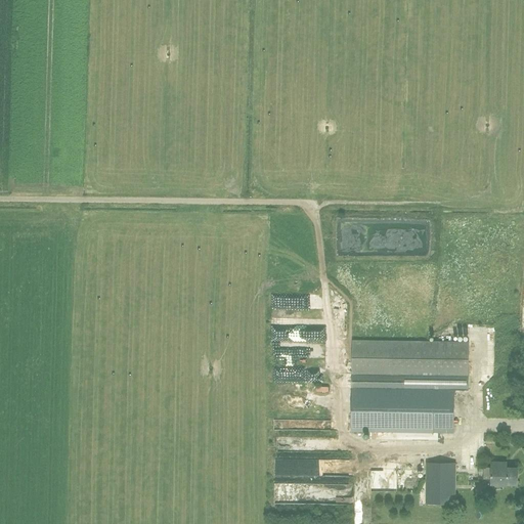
[(468,390),(468,376),(469,342),(352,341),(351,432),(454,433),(454,390),(468,390)]
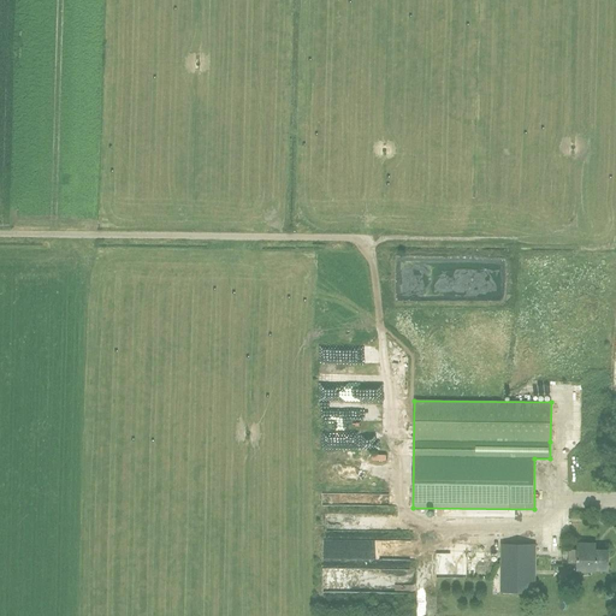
[(359,422),(374,419),(372,406),(356,408),(359,422)]
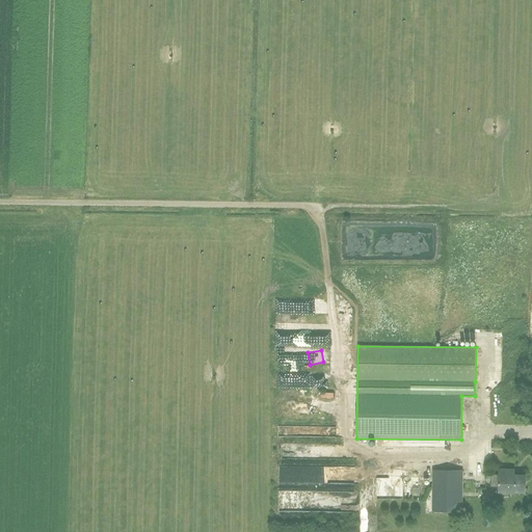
[(320,375),(311,376),(311,388),(321,387),(320,375)]
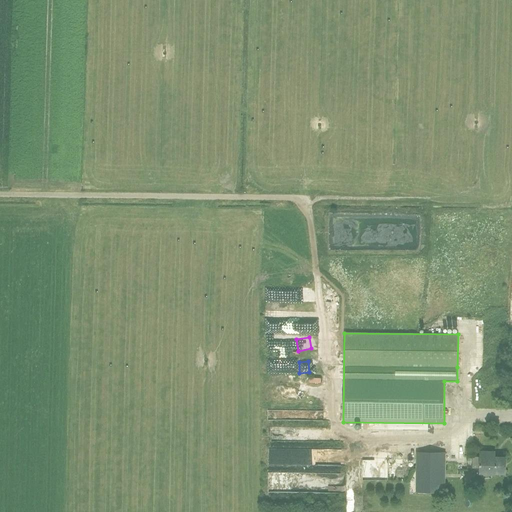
[(312,373),(312,382),(323,383),(323,373),(312,373)]
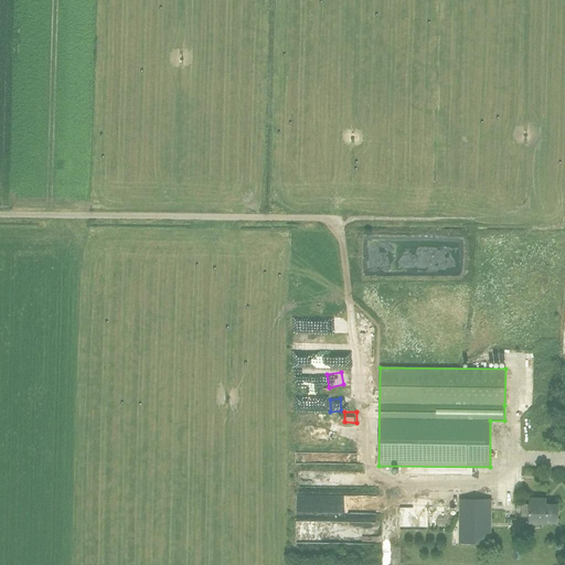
[(305,454),(302,462),(309,465),(311,456),(305,454)]
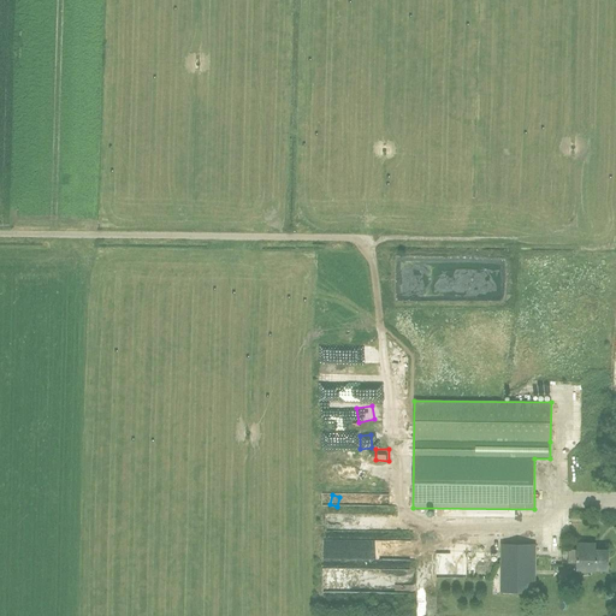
[(502,544),(501,592),(501,593),(534,593),(535,544),(502,544)]
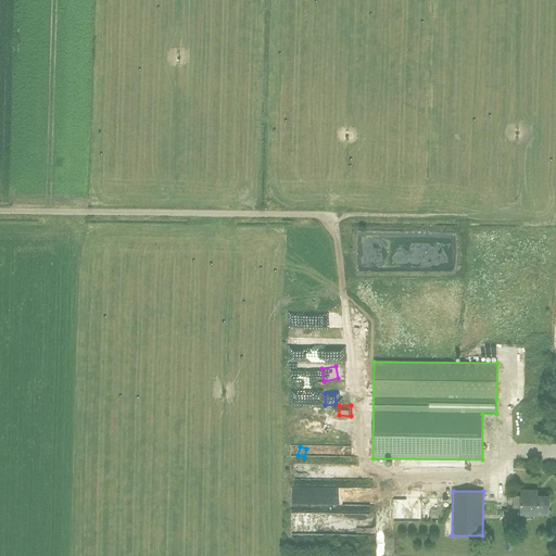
[(548,515),(548,496),(535,496),(535,492),(536,492),(536,491),(521,491),(521,496),(513,496),(513,510),(521,510),(521,514),(522,514),(522,519),(533,519),(533,514),(547,515),(548,515)]
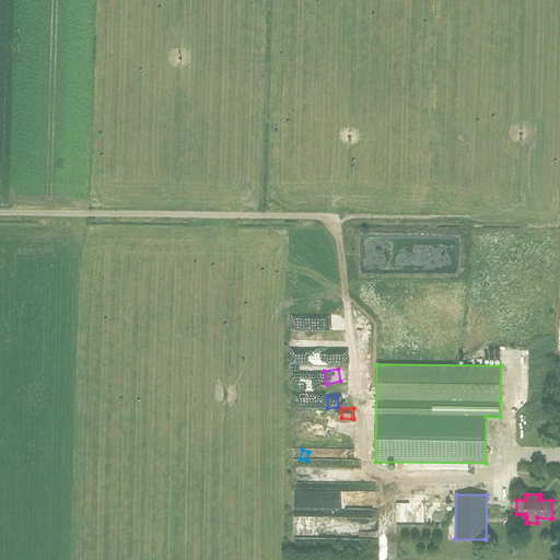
[(428,514),(439,517),(442,508),(430,504),(428,514)]
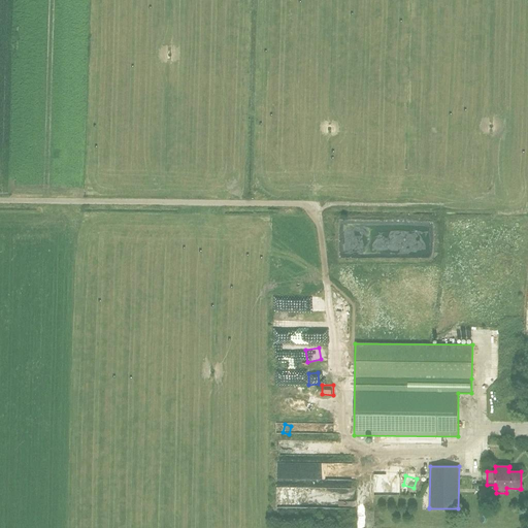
[(367,500),(368,527),(376,527),(375,499),(367,500)]
